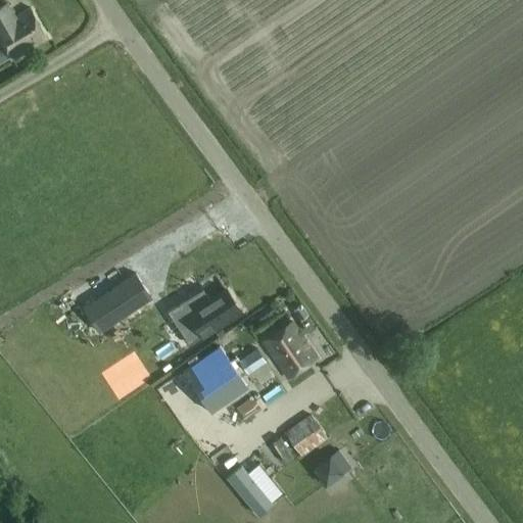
[(0,41),(11,59),(47,38),(29,8),(15,16),(6,2),(0,6),(0,41)]
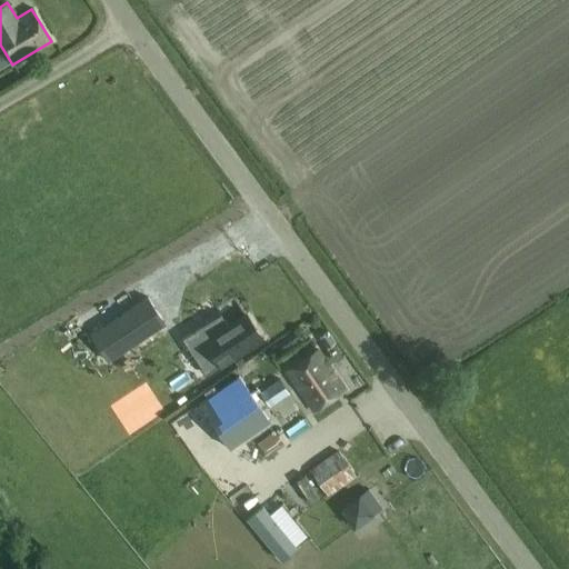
[(109,361),(166,323),(148,297),(91,335),(109,361)]
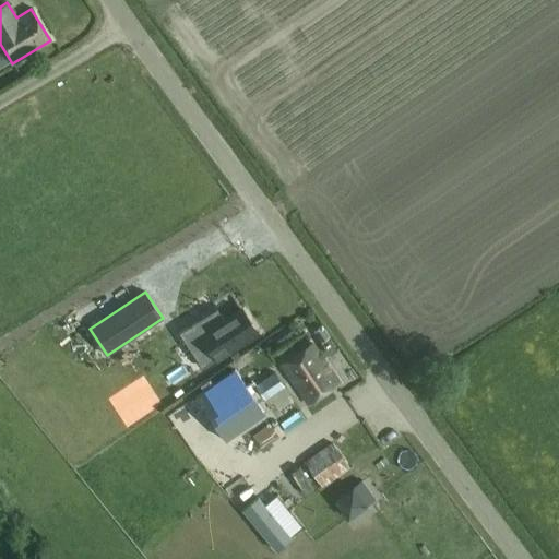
[(217,308),(179,333),(202,367),(216,358),(217,358),(257,332),(241,308),(225,320),(217,308)]
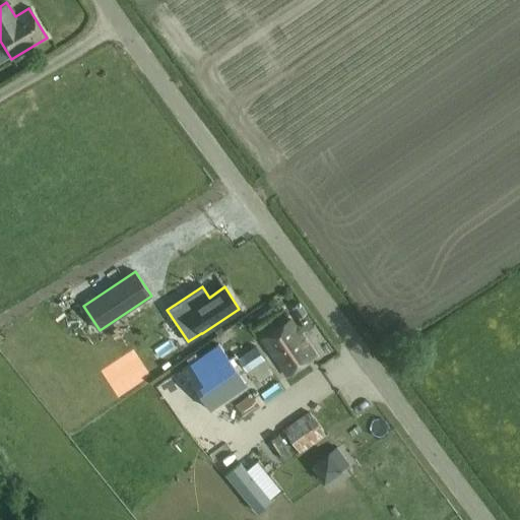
[(303,325),(297,329),(289,320),(261,338),(286,376),(315,356),(299,333),(306,329),(307,331),(313,327),(305,314),(306,313),(299,303),(291,309),(303,325)]
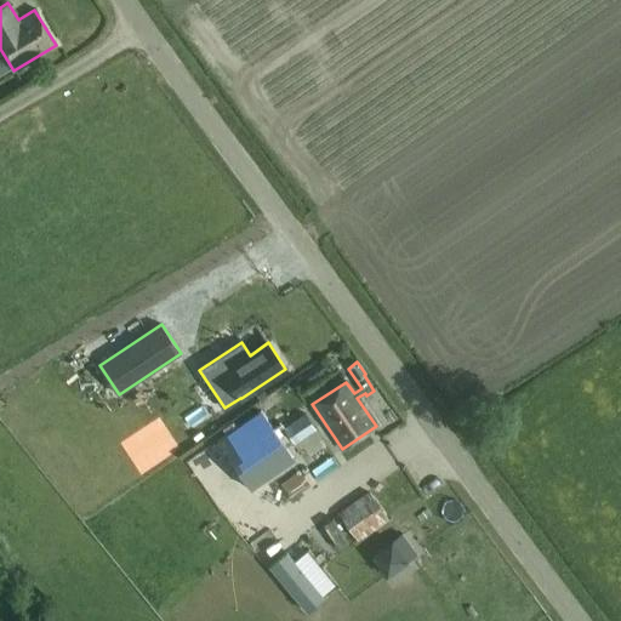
[(272,429),(260,412),(216,443),(249,490),(294,460),(285,449),(272,429)]
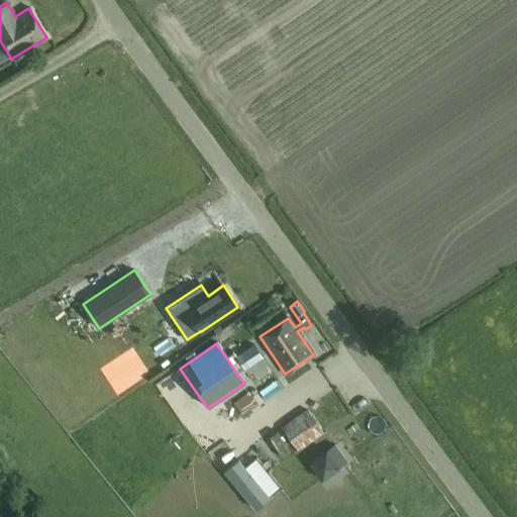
[(237,374),(262,356),(253,344),(236,355),(234,352),(226,357),(237,374)]
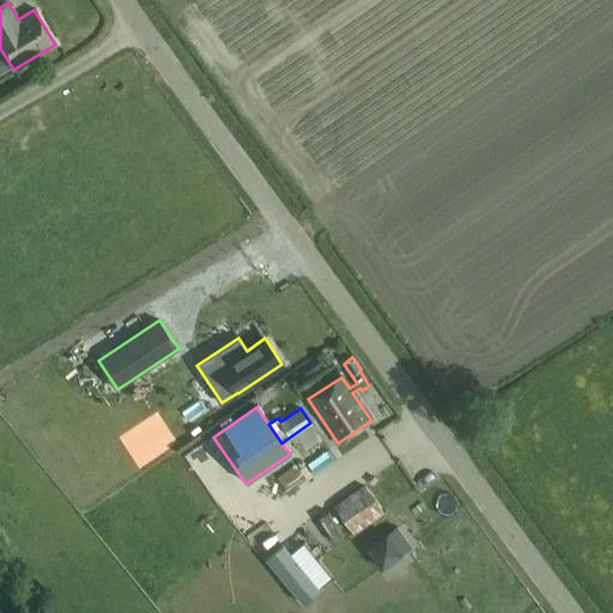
[(301,467),(310,479),(323,467),(314,456),(301,467)]
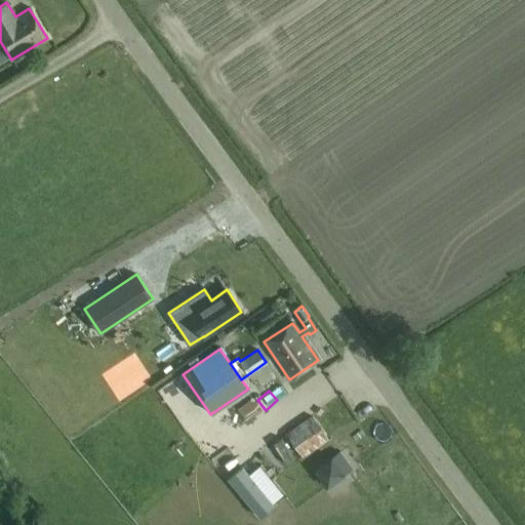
[(244,413),(223,426),(227,434),(249,421),(244,413)]
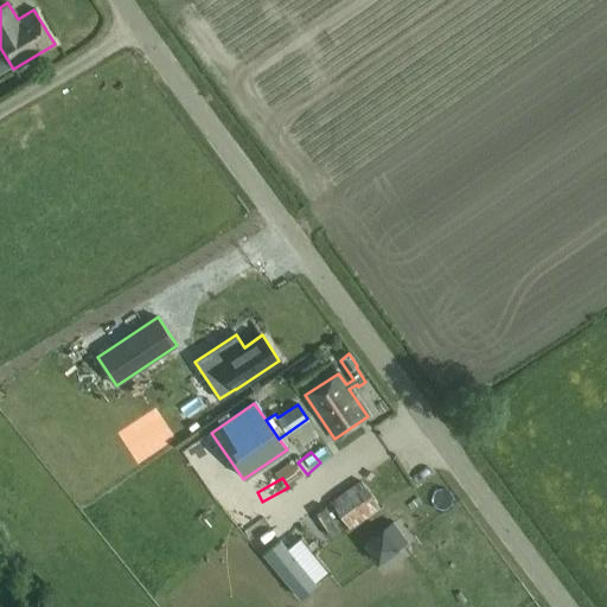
[(365,480),(331,490),(342,526),(376,516),(365,480)]
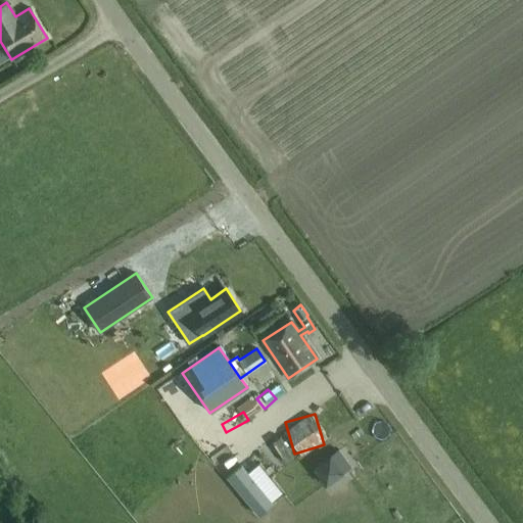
[(330,457),(314,469),(326,485),(342,473),(330,457)]
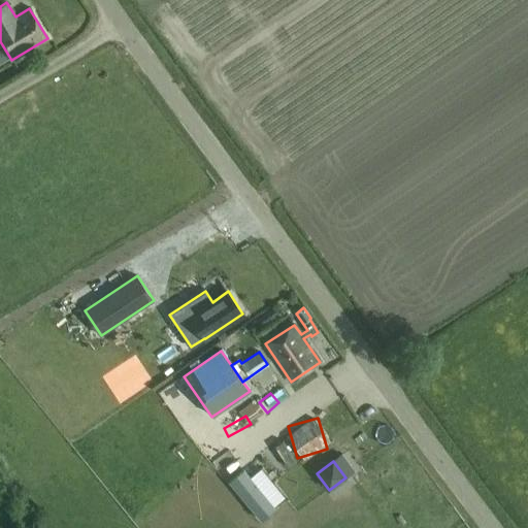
[(244,470),(230,482),(261,521),(275,508),(274,506),(286,497),(262,469),(251,477),(244,470)]
